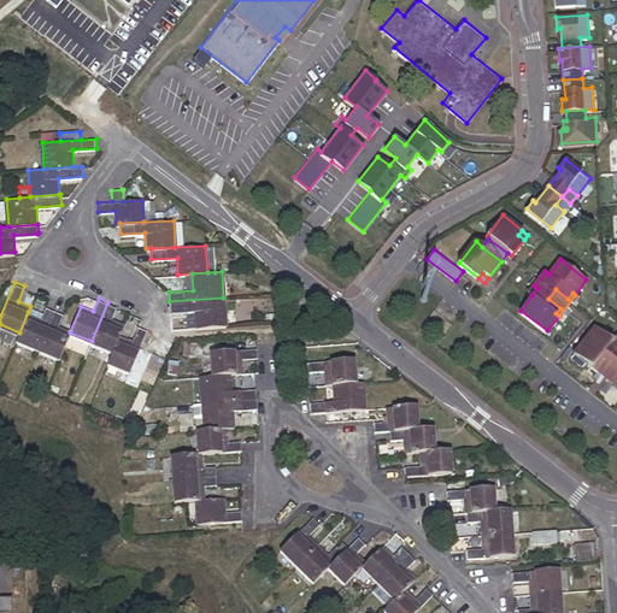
[(225,324),(223,298),(169,301),(170,311),(195,311),(195,325),(225,324)]
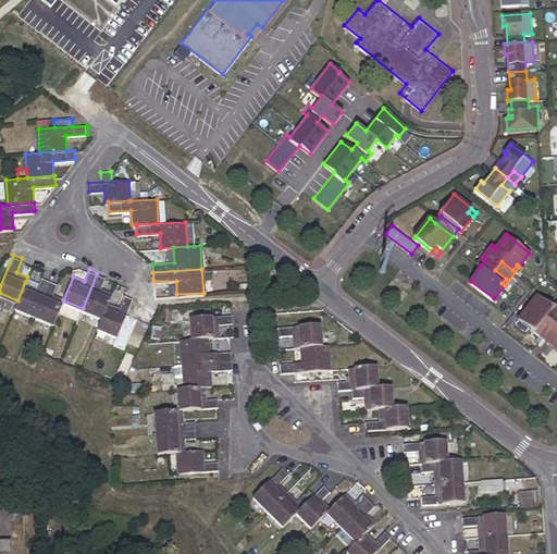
[(97,273),(83,308),(101,317),(108,303),(112,293),(100,288),(106,277),(97,273)]
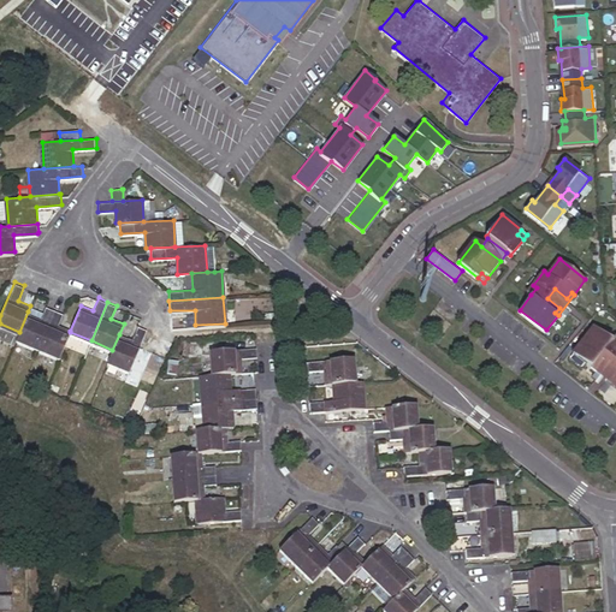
[(19,332),(17,338),(37,346),(54,308),(46,304),(41,318),(28,312),(19,332)]
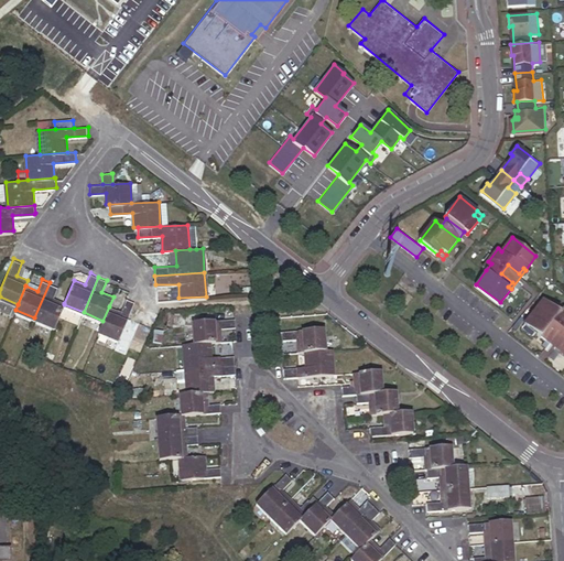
[(50,282),(34,317),(54,326),(64,304),(64,303),(53,298),(57,286),(50,282)]
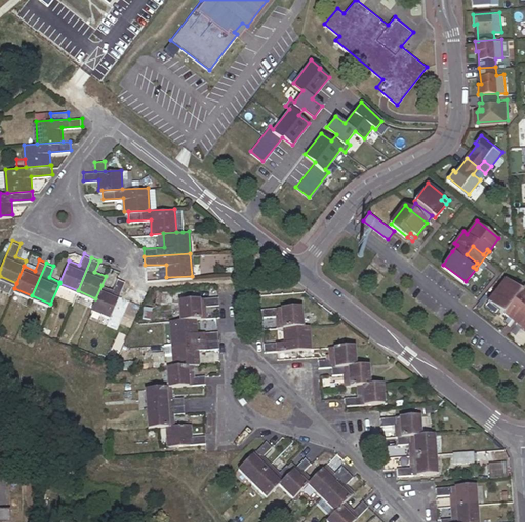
[(102,285),(95,298),(91,308),(110,316),(125,280),(117,277),(112,290),(102,285)]
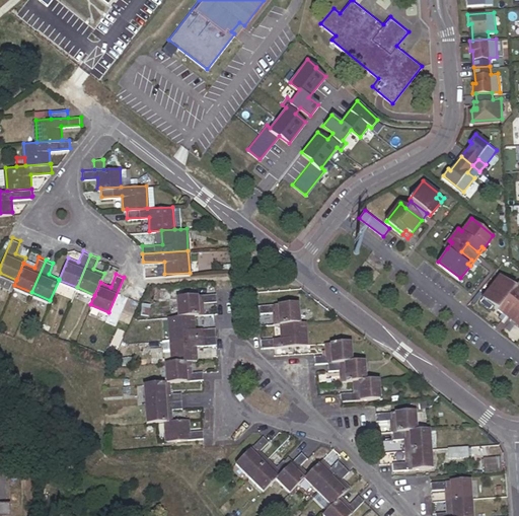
[(501,274),(486,294),(498,303),(496,306),(504,313),(512,302),(518,306),(518,307),(511,318),(518,324),(518,284),(518,283),(516,286),(501,274)]
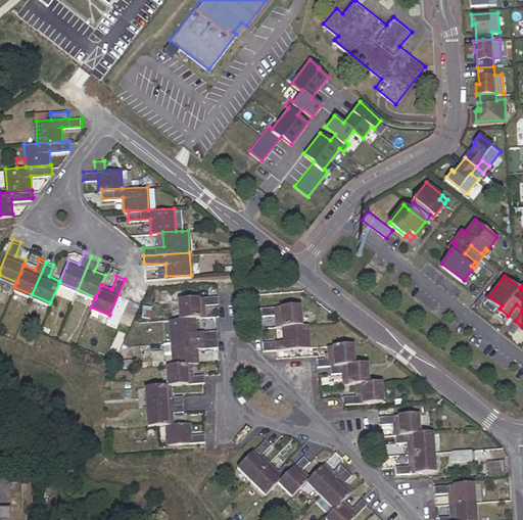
[(218,302),(217,295),(179,297),(180,317),(190,317),(202,316),(201,304),(218,302)]
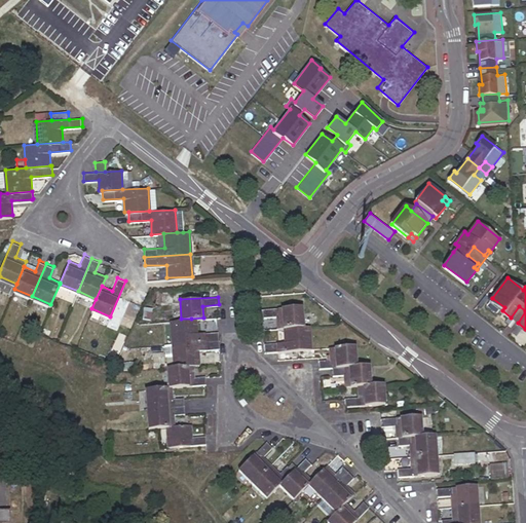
[(504,307),(492,298),(490,301),(502,310),(504,307)]
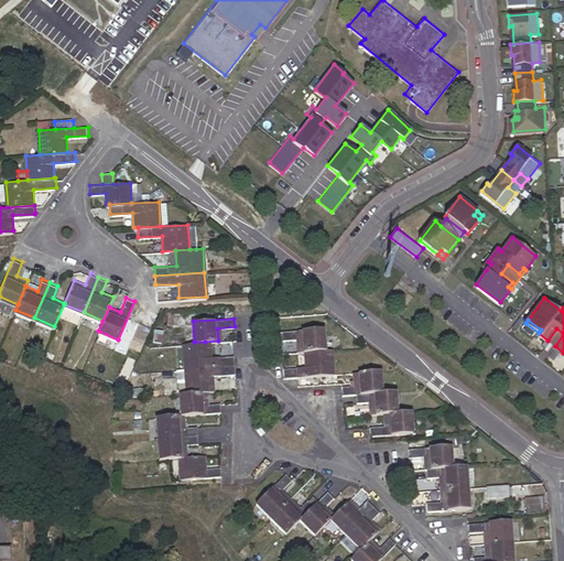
[(323,328),(280,331),(281,338),(296,337),(296,351),(304,349),(324,348),(323,328)]
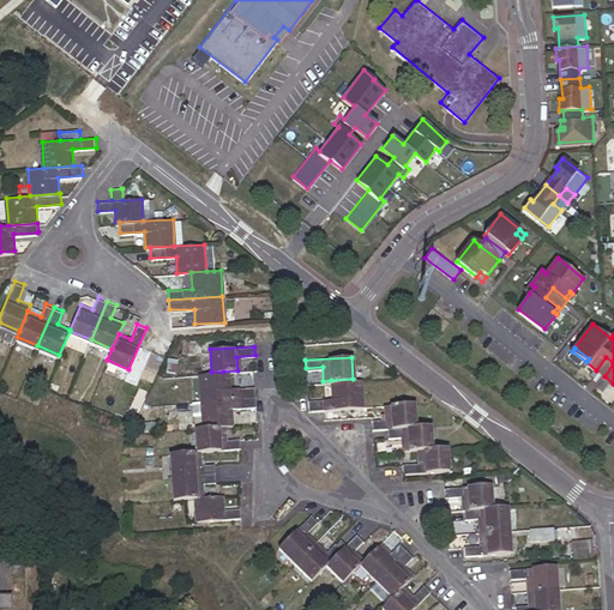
[(613,362),(606,357),(596,370),(605,376),(613,363),(613,362)]
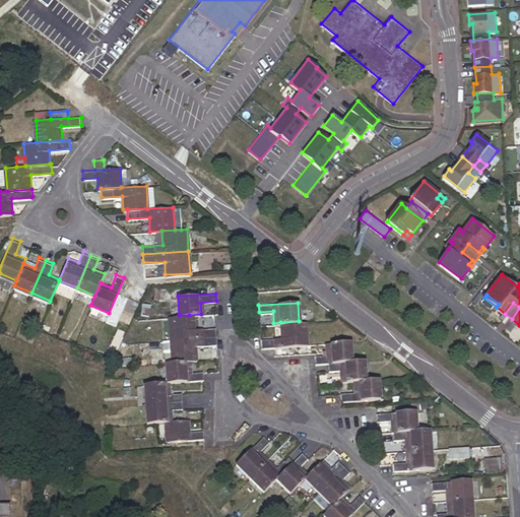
[(179,315),(168,316),(170,338),(215,336),(215,327),(189,328),(189,315),(179,315)]
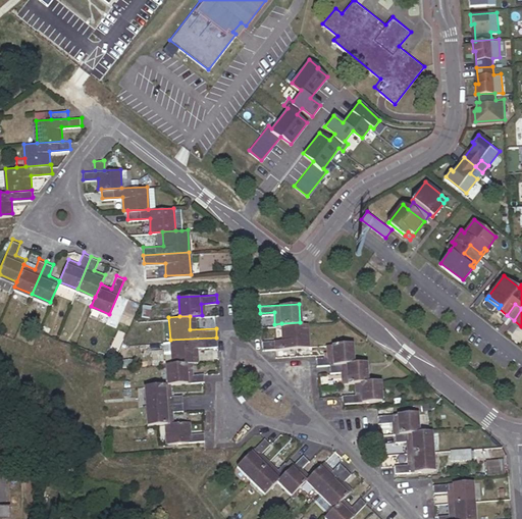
[(300,322),(281,323),(282,339),(261,340),(262,349),(275,348),(308,346),(307,322),(300,322)]
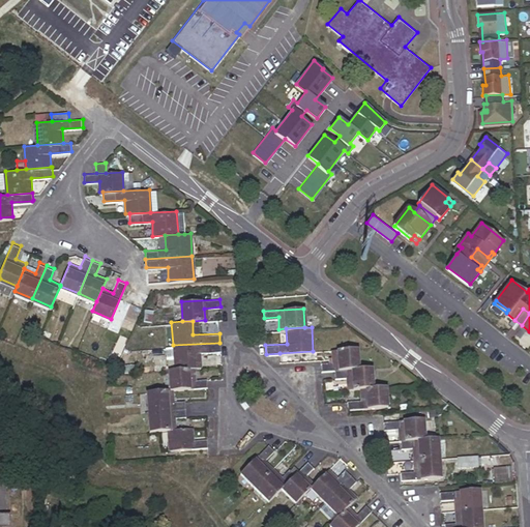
[(219,343),(173,345),(174,369),(187,368),(195,368),(194,352),(221,351),(219,343)]
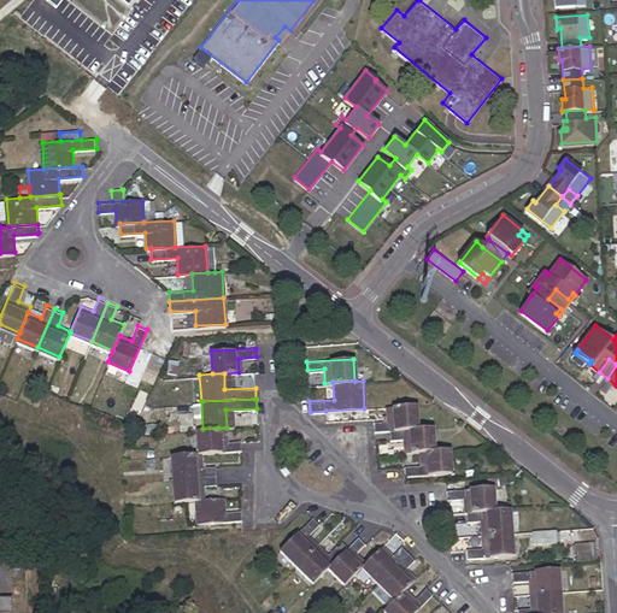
[(388,422),(374,422),(375,431),(389,430),(417,429),(416,405),(387,407),(388,422)]
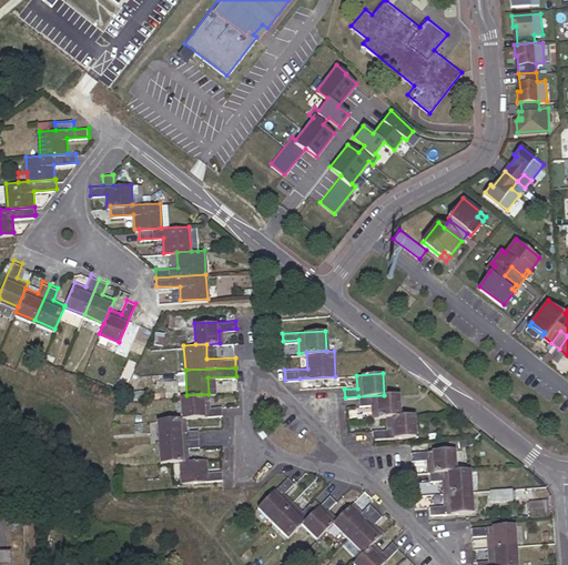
[(221,415),(221,406),(201,406),(201,394),(186,395),(182,395),(183,417),(184,417),(221,415)]
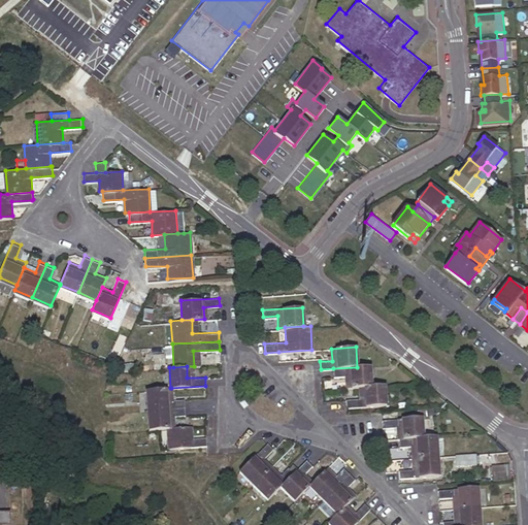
[(357,367),(333,368),(334,378),(345,376),(347,388),(360,387),(372,386),(371,366),(357,367)]
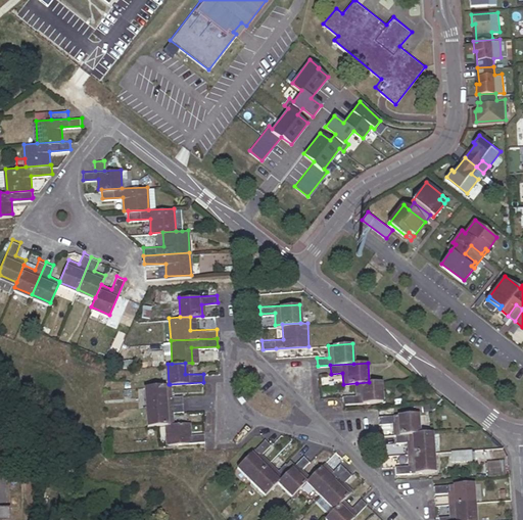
[(369,382),(357,383),(357,395),(343,395),(343,403),(383,400),(382,382),(369,382)]
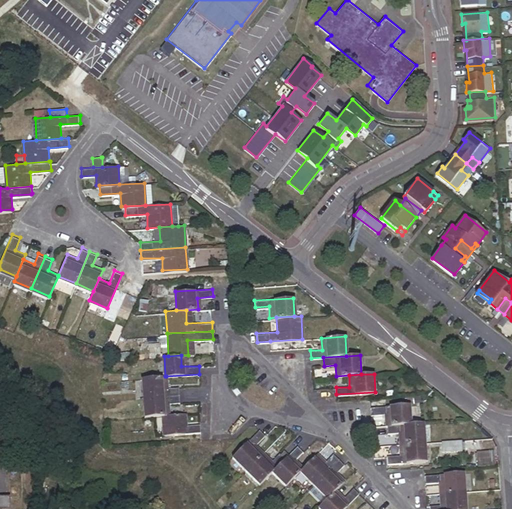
[(165,376),(144,378),(144,398),(178,396),(178,388),(167,389),(166,376),(165,376)]
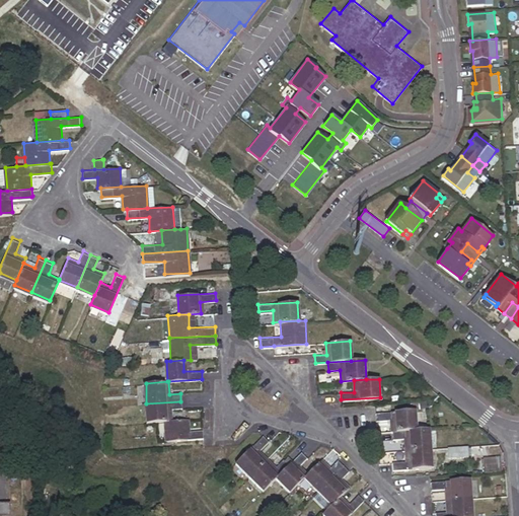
[(180,401),(146,403),(147,423),(164,422),(170,421),(169,411),(181,410),(180,401)]
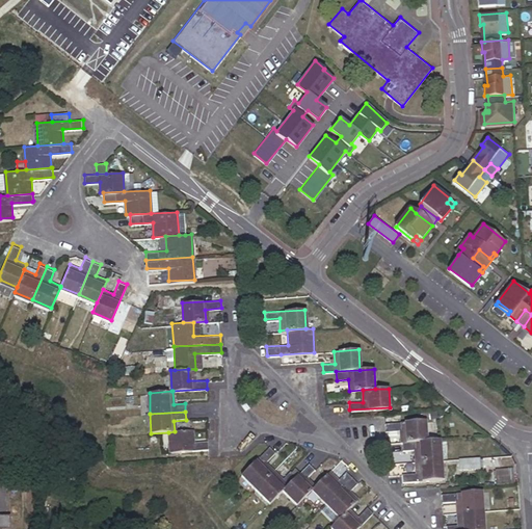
[(425,420),(384,422),(386,430),(400,429),(400,441),(402,441),(426,440),(425,420)]
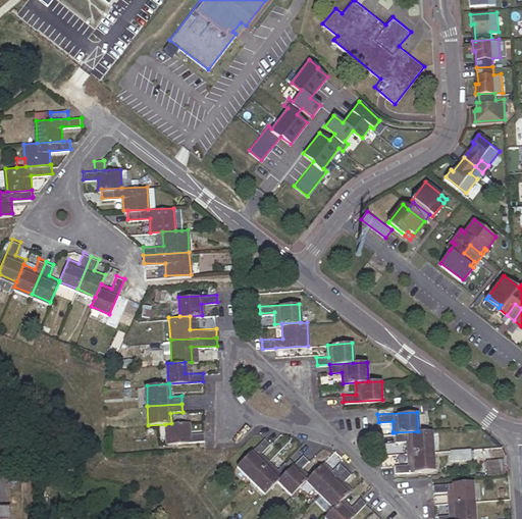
[(188,422),(171,423),(165,424),(166,443),(204,440),(203,432),(189,433),(188,422)]
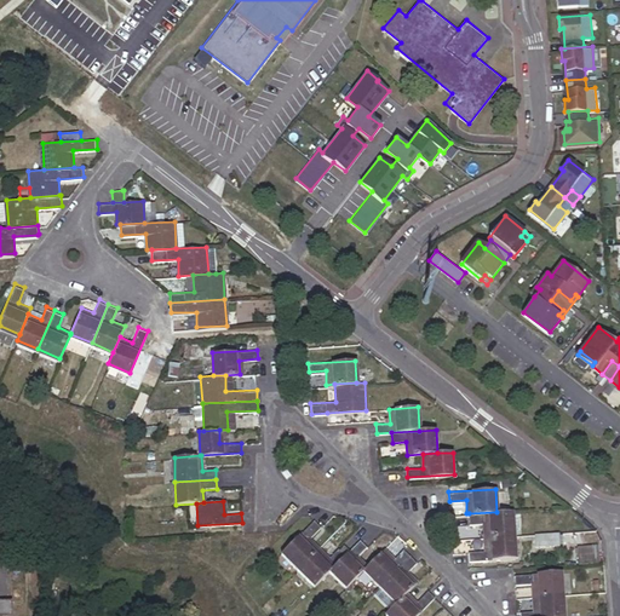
[(469,524),(484,523),(484,536),(515,535),(512,511),(497,512),(469,513),(469,524)]
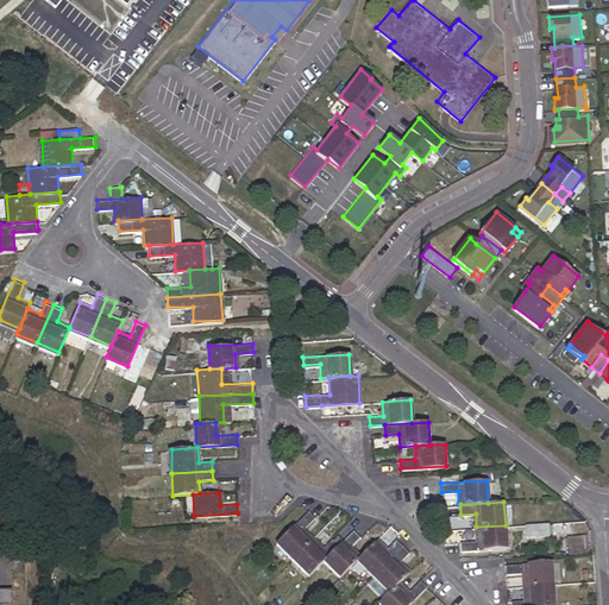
[(275,543),(292,559),(311,540),(302,530),(315,516),(308,510),(275,543)]
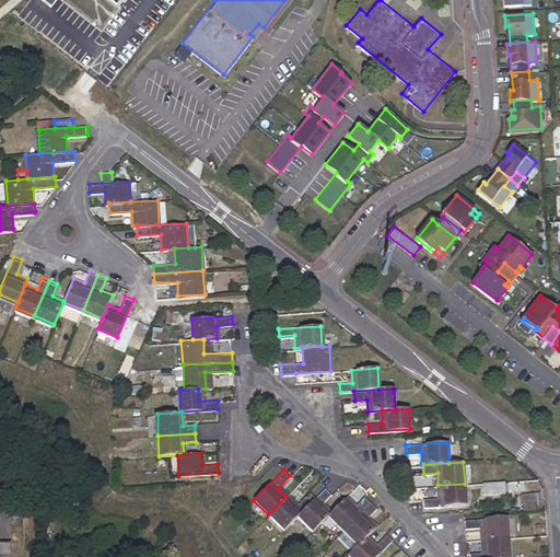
[(465,484),(438,485),(439,497),(424,498),(424,508),(466,506),(465,484)]
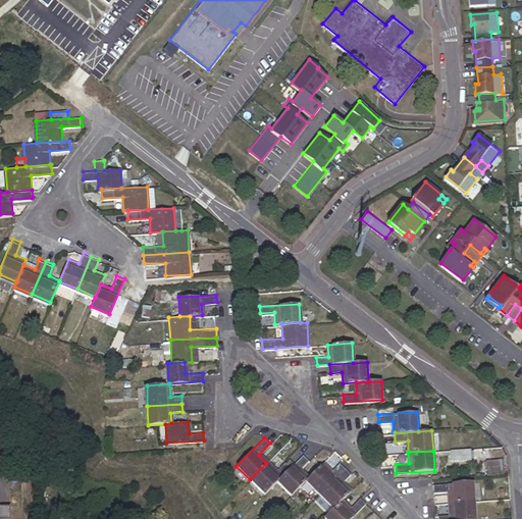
[(281,476),(276,480),(291,495),(305,480),(309,477),(301,469),(309,461),(303,455),(290,468),(281,476)]
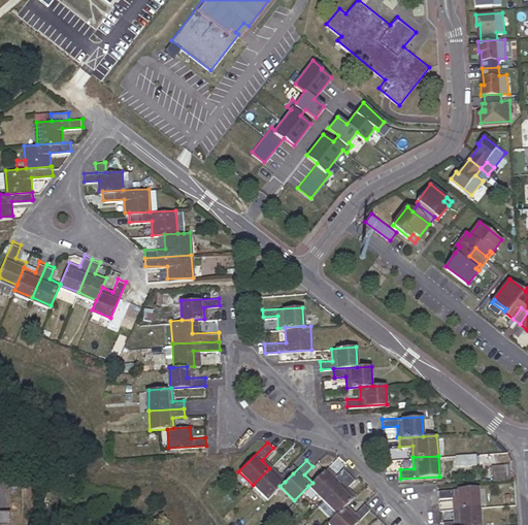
[(253,485),(266,499),(279,486),(285,482),(293,473),(288,467),(278,478),(269,468),(253,485)]
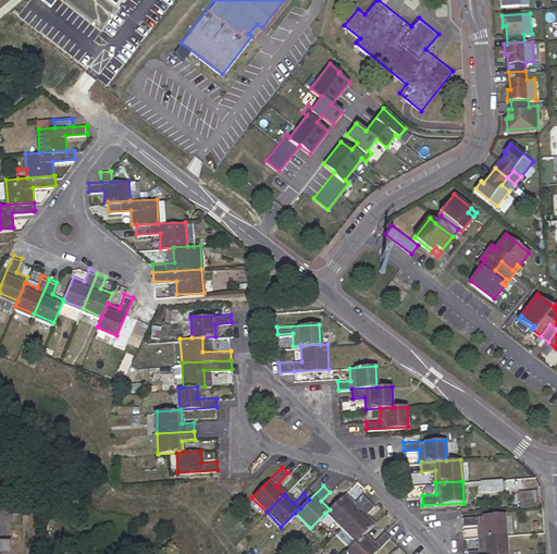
[(330,509),(325,513),(341,528),(369,500),(363,494),(354,503),(345,493),(330,509)]
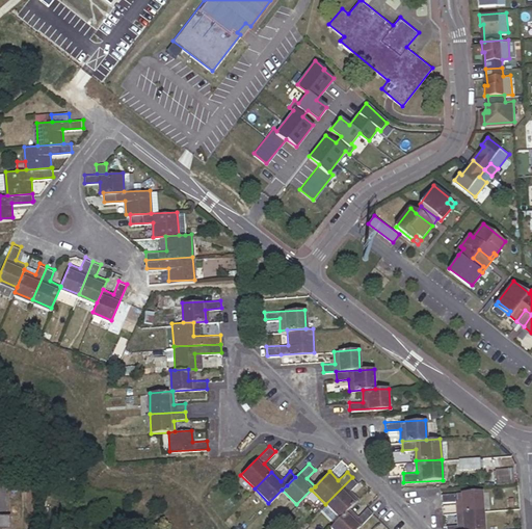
[(352,477),(325,504),(339,519),(348,508),(357,499),(349,492),(357,482),(352,477)]
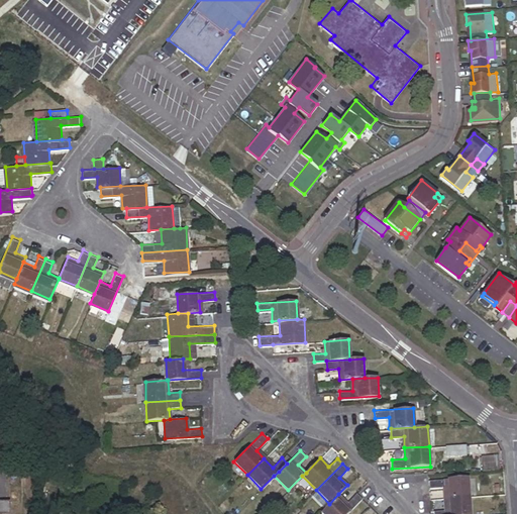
[(429,487),(444,486),(444,497),(445,497),(468,496),(467,477),(429,479),(429,487)]
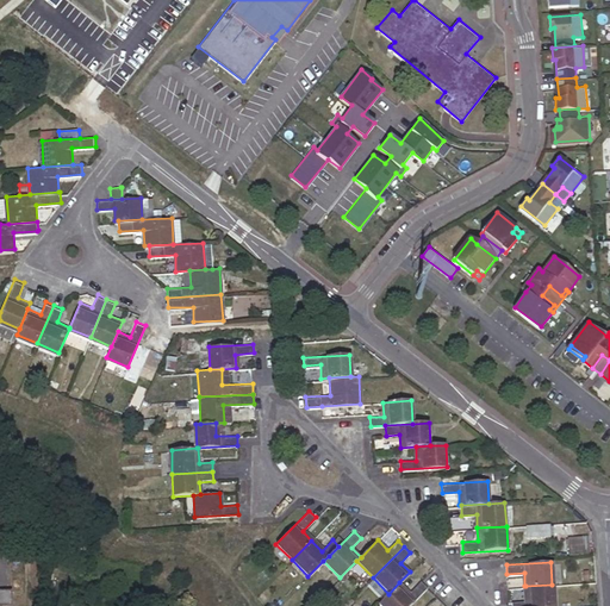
[(410,593),(399,582),(388,594),(379,604),(381,605),(408,605),(428,586),(421,580),(410,593)]
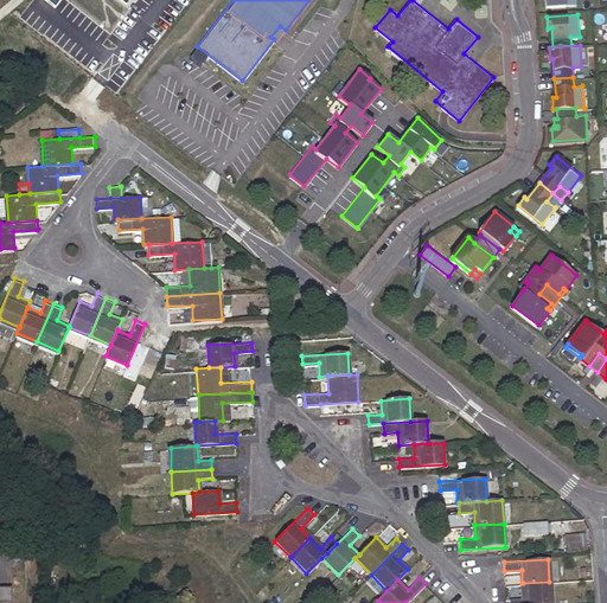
[(523,583),(522,583),(523,596),(509,596),(509,602),(549,602),(549,582),(523,583)]
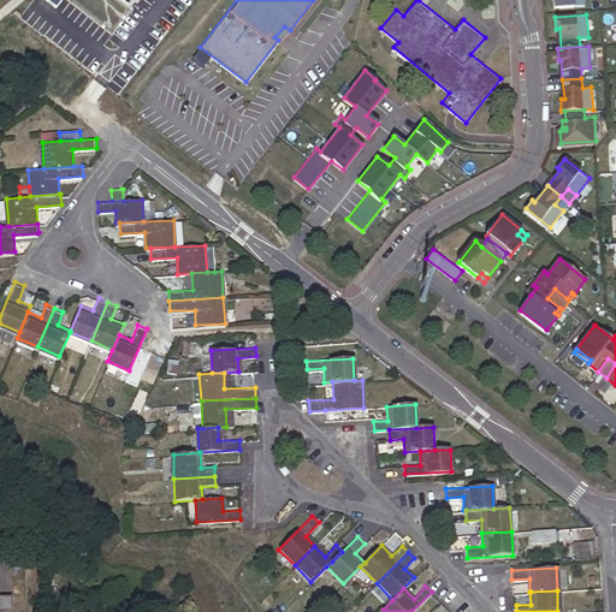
[(0,611),(10,611),(11,595),(0,595),(0,611)]
